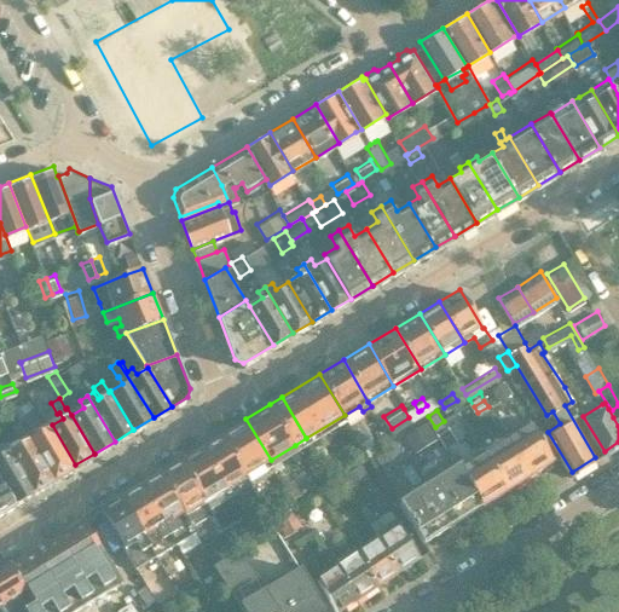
[(526,417),(503,432),(528,472),(551,457),(526,417)]
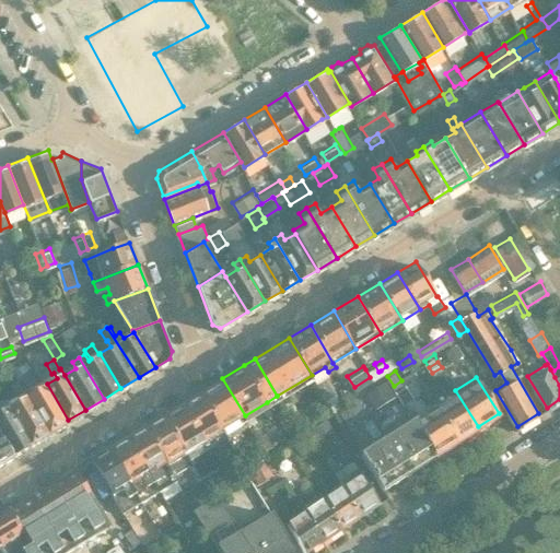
[(10,381),(15,391),(21,388),(15,378),(10,381)]
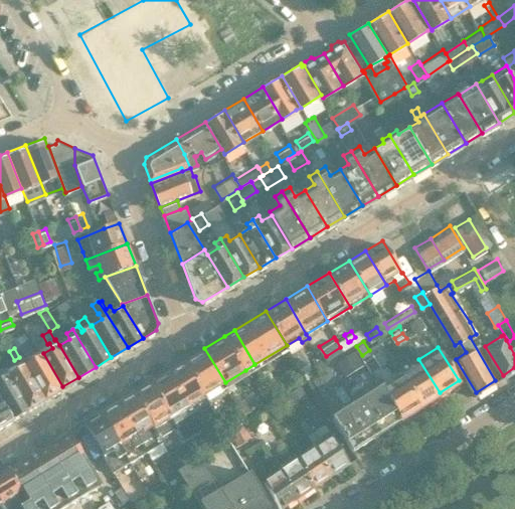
[(225,382),(204,348),(183,360),(208,401),(221,393),(217,387),(225,382)]
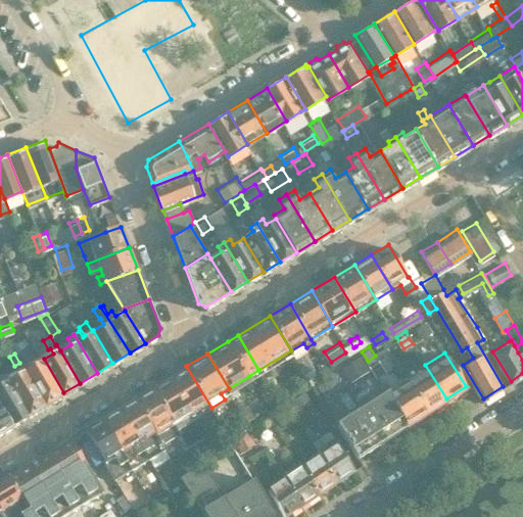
[(377,356),(368,362),(375,372),(383,367),(377,356)]
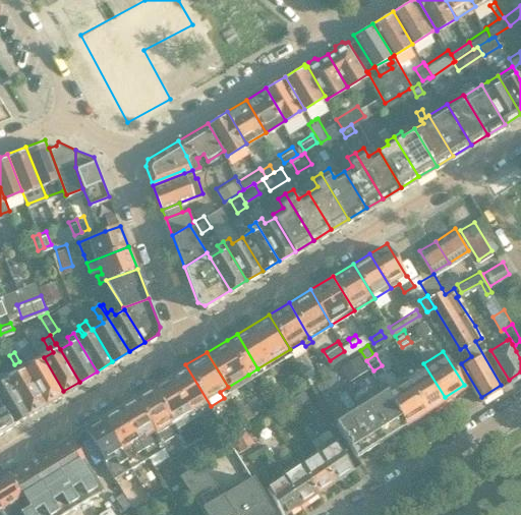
[(63,391),(44,357),(33,363),(31,359),(23,363),(47,401),(63,391)]
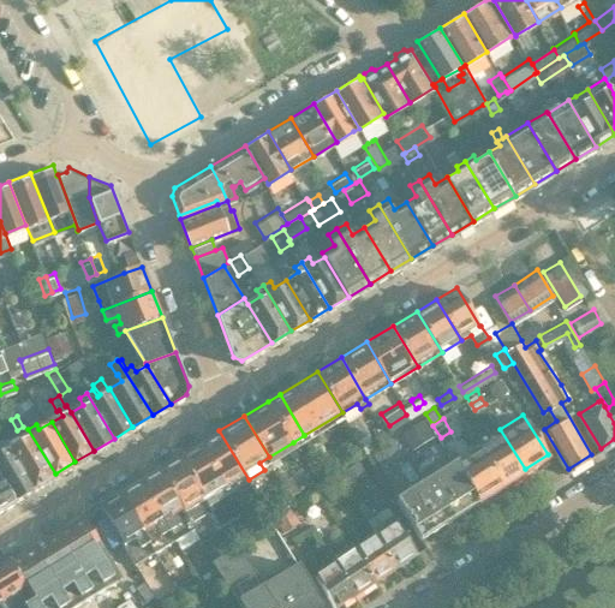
[(55,474),(28,429),(19,435),(23,440),(10,447),(35,487),(55,474)]
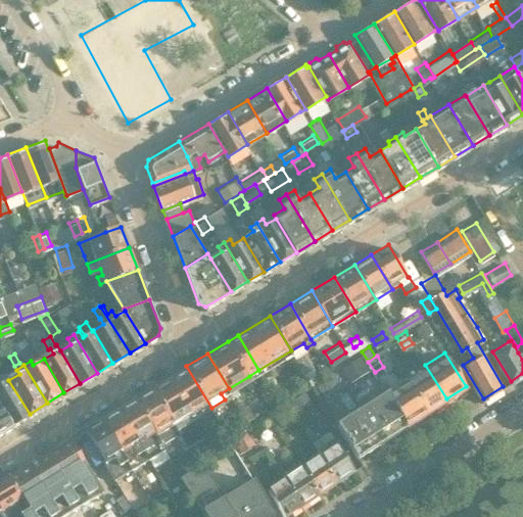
[(425,365),(406,377),(427,411),(446,398),(425,365)]
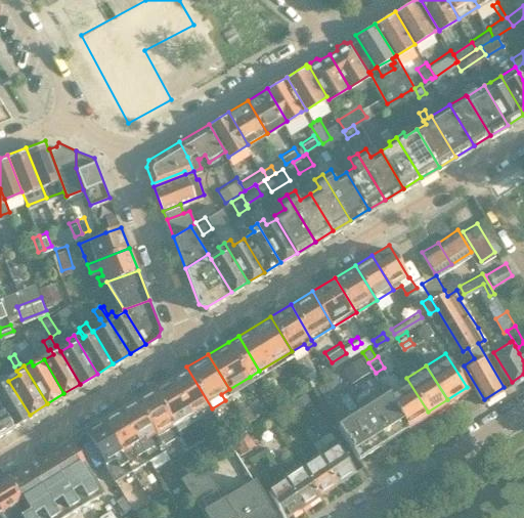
[(212,408),(186,367),(170,377),(214,450),(231,440),(212,408)]
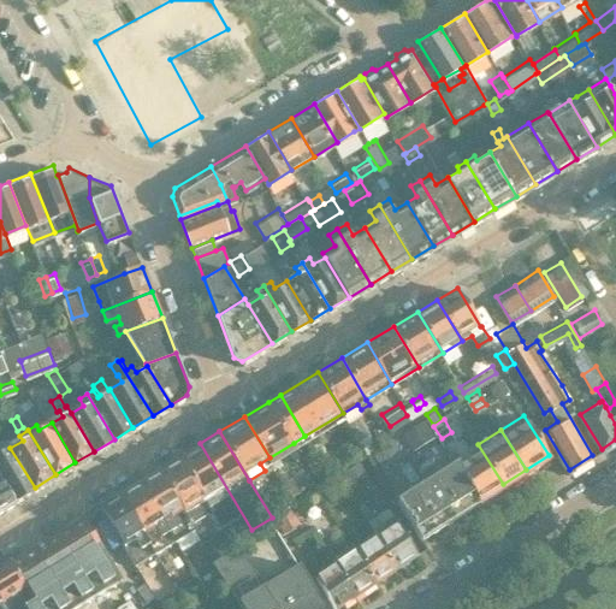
[(383,431),(361,443),(366,450),(388,438),(383,431)]
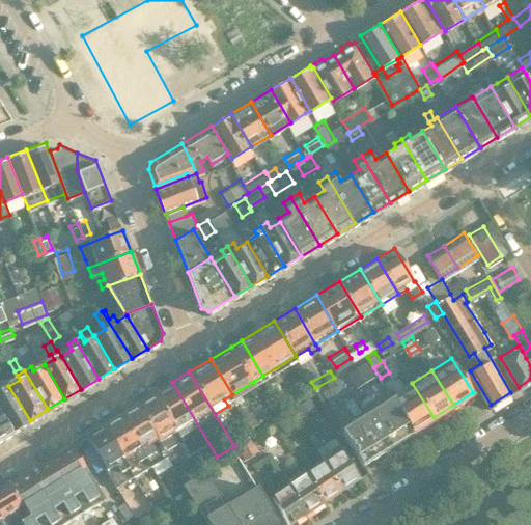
[(30,420),(8,386),(5,381),(0,384),(0,410),(2,413),(12,431),(30,420)]
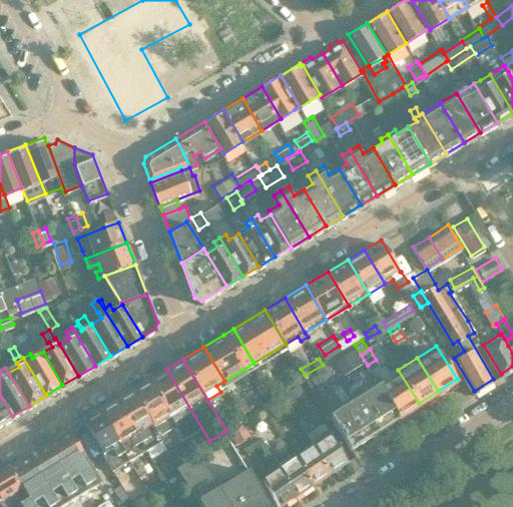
[(209,441),(166,369),(150,379),(171,415),(185,436),(193,450),(209,441)]
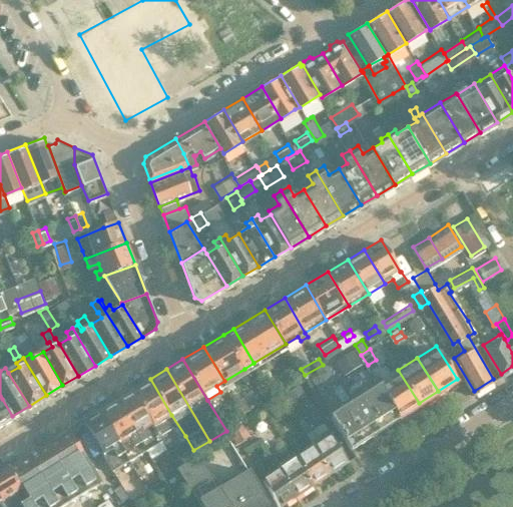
[(398,370),(379,382),(399,415),(419,403),(398,370)]
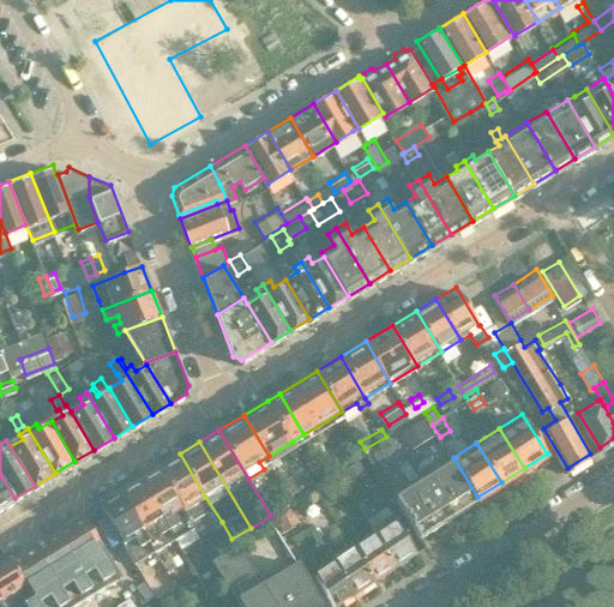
[(180,454),(160,466),(186,509),(205,497),(180,454)]
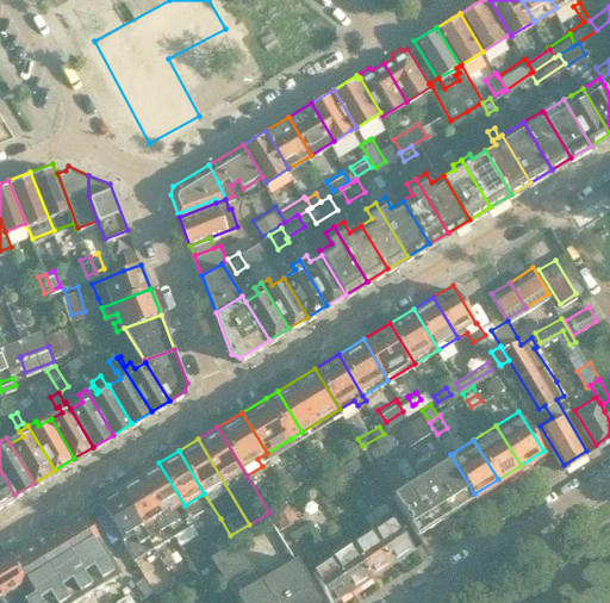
[(330,453),(319,459),(324,468),(336,461),(330,453)]
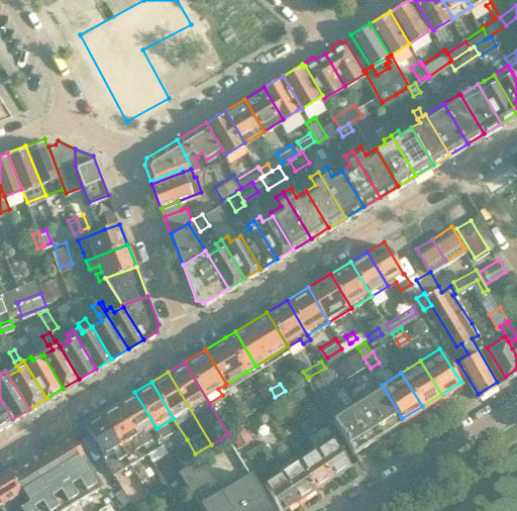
[(332,416),(353,449),(355,448),(400,420),(402,418),(382,385),(332,416)]
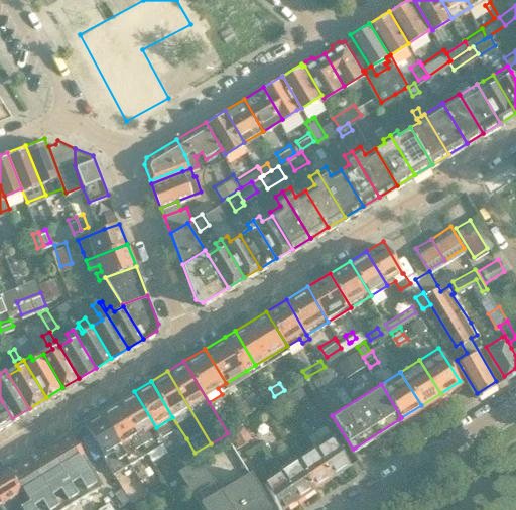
[(134,391),(118,401),(148,452),(164,441),(156,427),(134,391)]
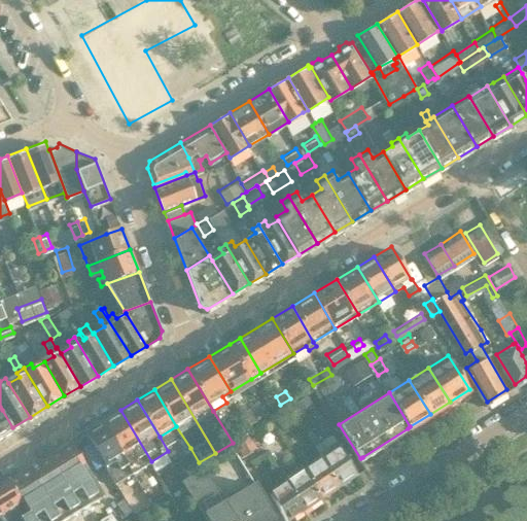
[(0,411),(0,435),(12,427),(2,410),(0,411)]
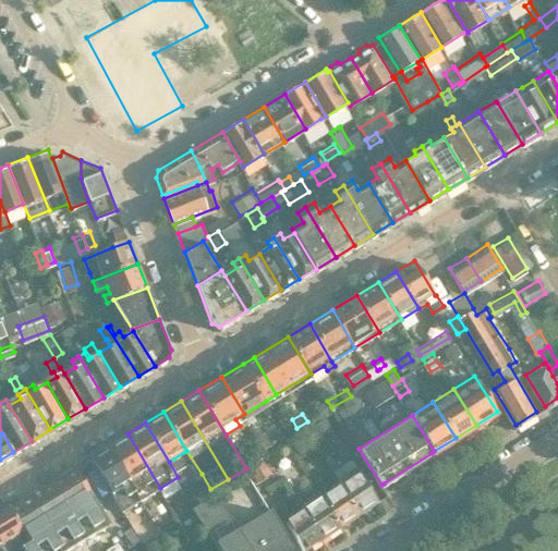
[(128,433),(110,444),(143,499),(160,488),(128,433)]
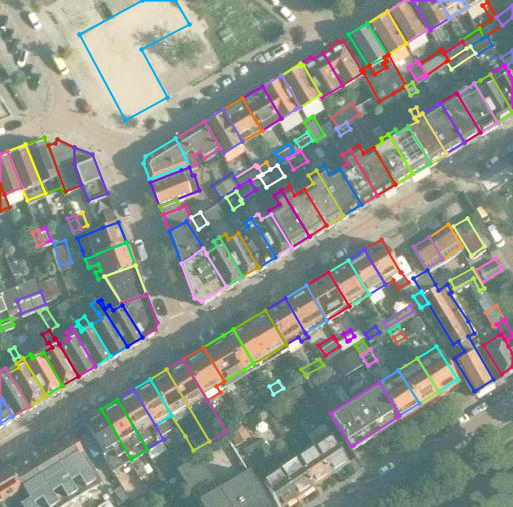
[(131,459),(101,409),(83,420),(113,469),(131,459)]
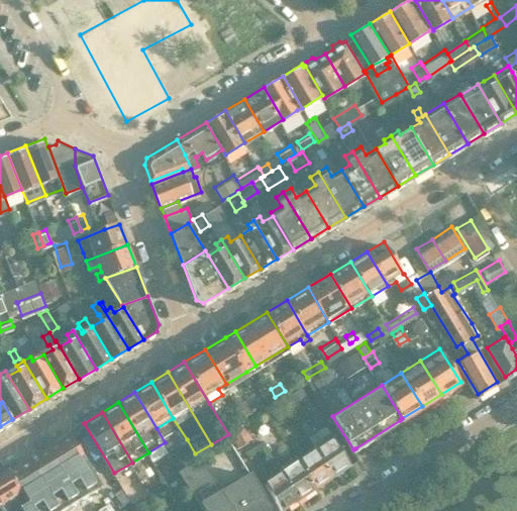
[(350,462),(333,435),(329,430),(311,442),(315,447),(332,473),(350,462)]
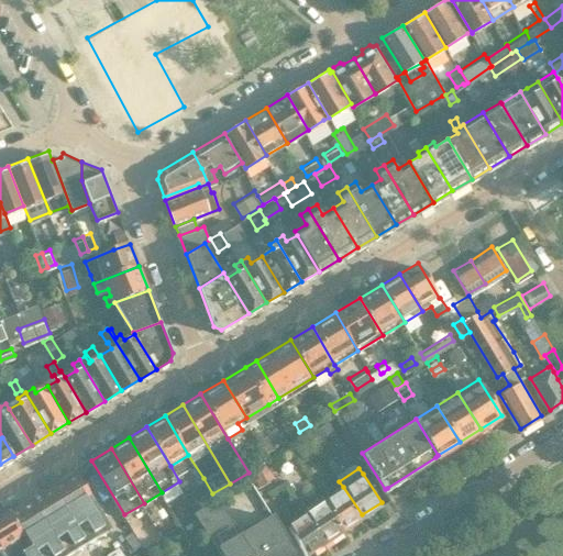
[(0,555),(66,555),(111,529),(75,470),(0,514),(0,555)]
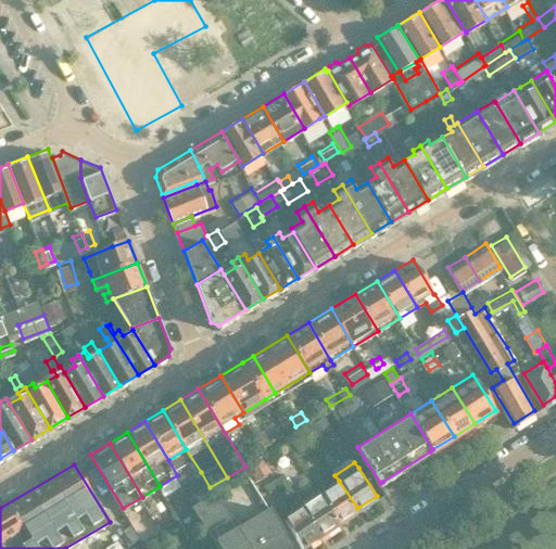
[(196,506),(194,506),(220,548),(297,548),(285,531),(269,506),(249,472),(216,493),(214,494),(196,506)]
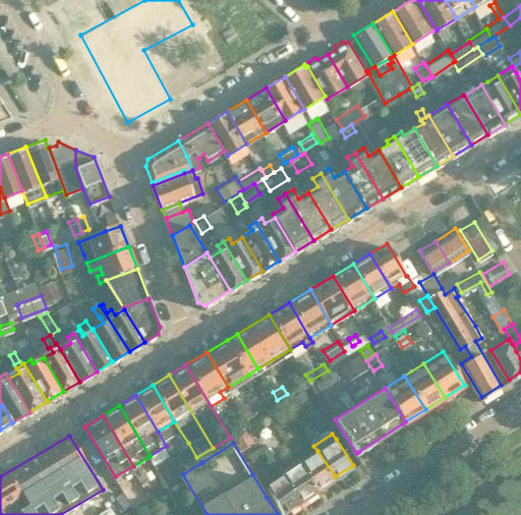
[(317,451),(300,462),(317,488),(335,476),(317,451)]
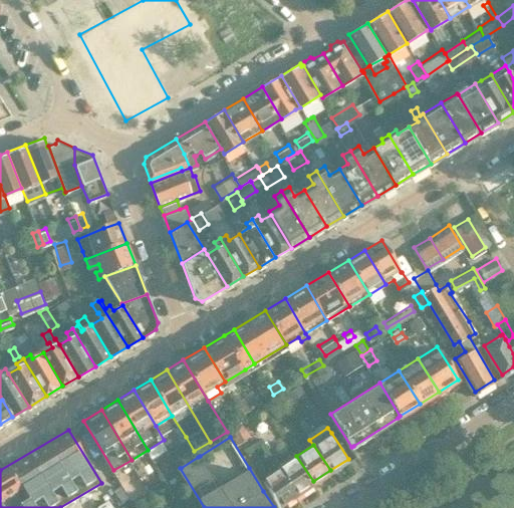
[(296,456),(279,468),(296,493),(313,481),(296,456)]
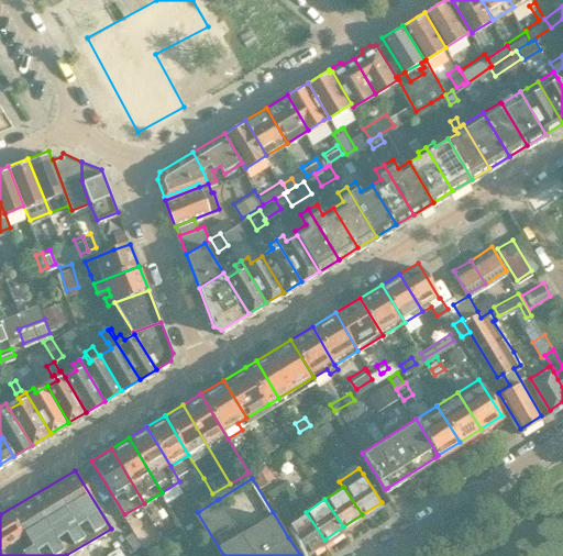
[(286,525),(305,553),(324,540),(306,512),(286,525)]
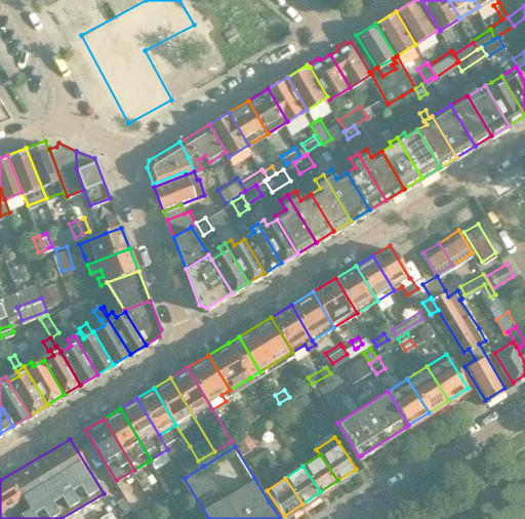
[(133,493),(127,497),(134,507),(139,503),(133,493)]
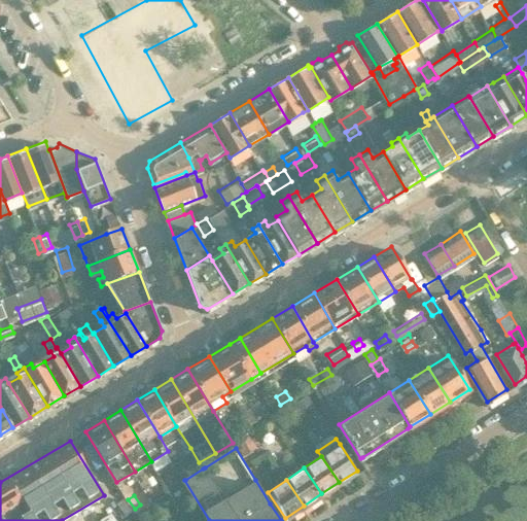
[(100,516),(103,520),(109,520),(114,518),(109,510),(100,516)]
